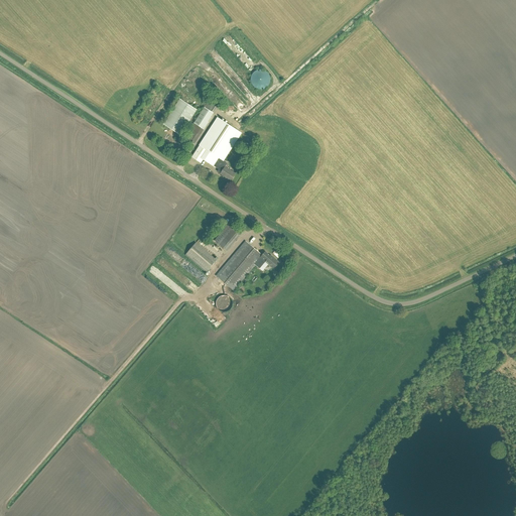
[(259,71),(256,72),(253,74),(251,77),(251,81),(251,84),(253,87),(256,89),(260,90),(263,90),(267,88),(269,85),(270,82),(270,78),(269,75),(266,72),(263,71),(259,71)]
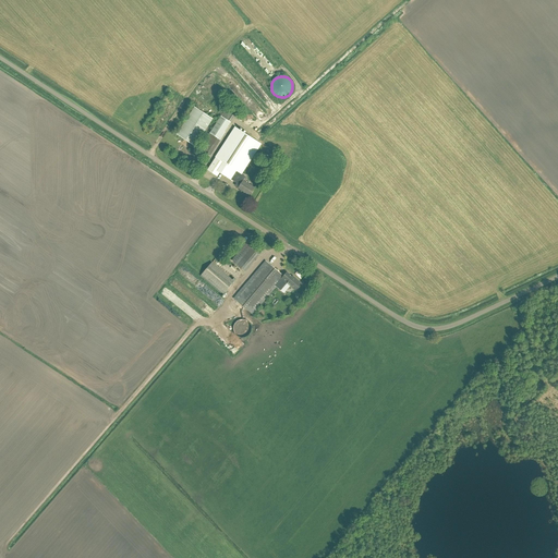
[(138,125),(146,128),(155,107),(147,104),(138,125)]
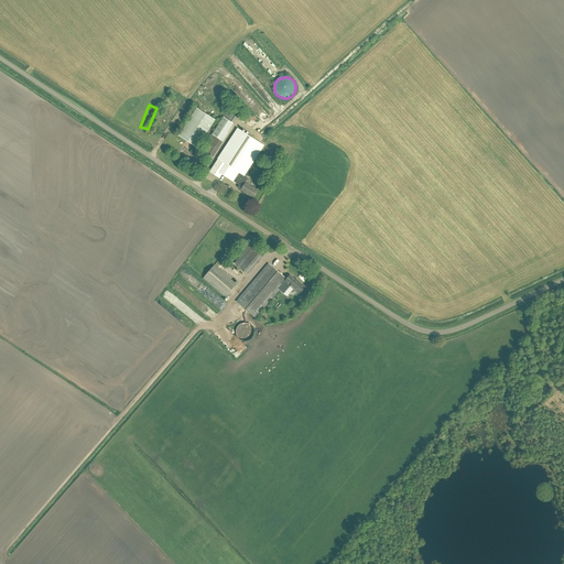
[(229,109),(207,141),(212,143),(218,148),(218,149),(228,133),(227,133),(239,116),(237,114),(229,109)]
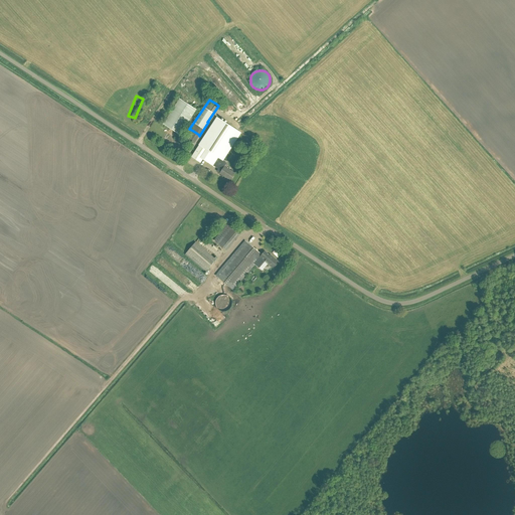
[(194,153),(191,157),(200,163),(203,159),(214,167),(215,166),(218,169),(217,171),(220,173),(220,174),(229,180),(233,174),(224,167),(227,163),(223,161),(241,134),(238,132),(217,118),(194,153)]
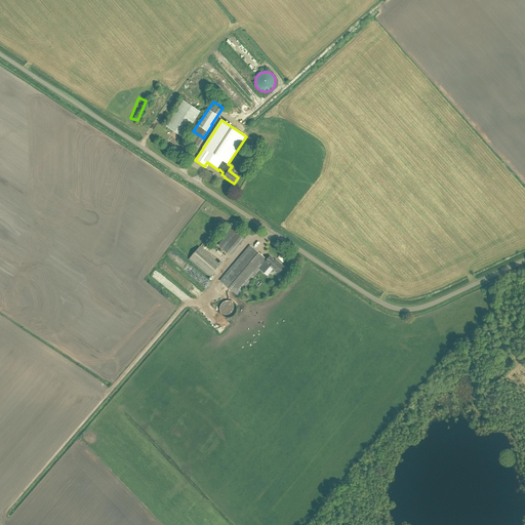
[(244,240),(232,230),(218,245),(231,255),(244,240)]
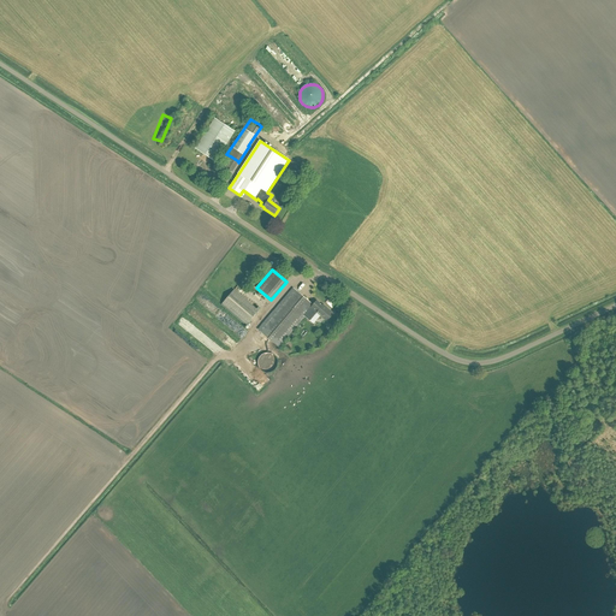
[(313,304),(294,289),(259,330),(278,347),(304,317),(311,321),(317,313),(326,321),(333,314),(324,306),(323,307),(317,301),(313,304)]
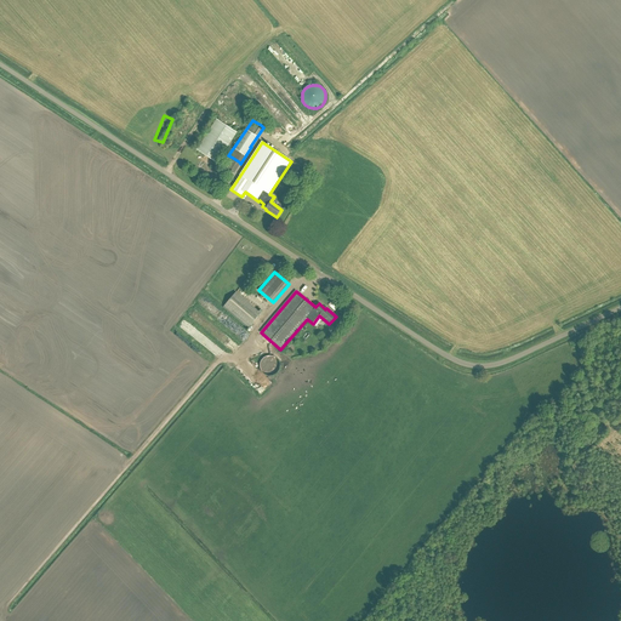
[(235,292),(223,307),(249,328),(261,314),(235,292)]
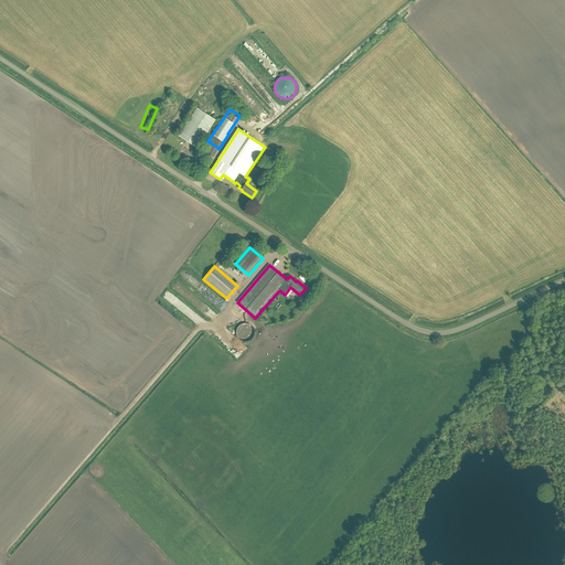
[(237,329),(237,331),(236,333),(237,337),(238,339),(241,341),(243,342),(246,342),(248,341),(251,340),(253,339),(254,336),(255,333),(255,331),(254,328),(252,326),(249,324),(247,323),(244,324),(242,324),(240,327),(237,329)]
